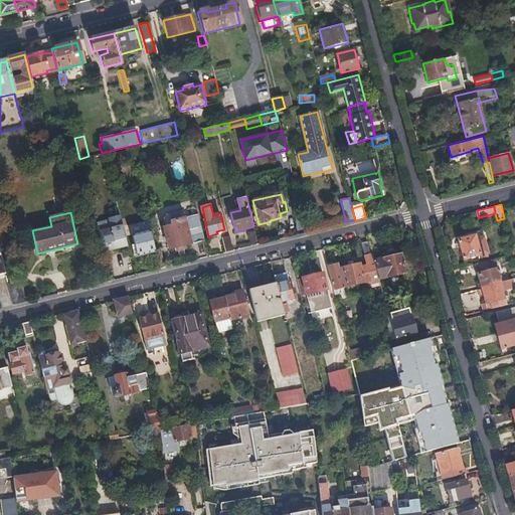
[(195,243),(205,241),(198,215),(188,217),(188,218),(164,224),(170,248),(195,242),(195,243)]
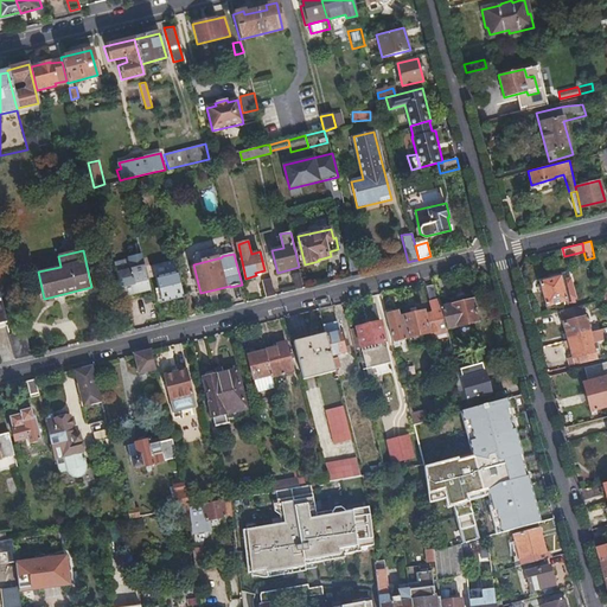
[(152,278),(176,270),(172,259),(148,266),(152,278)]
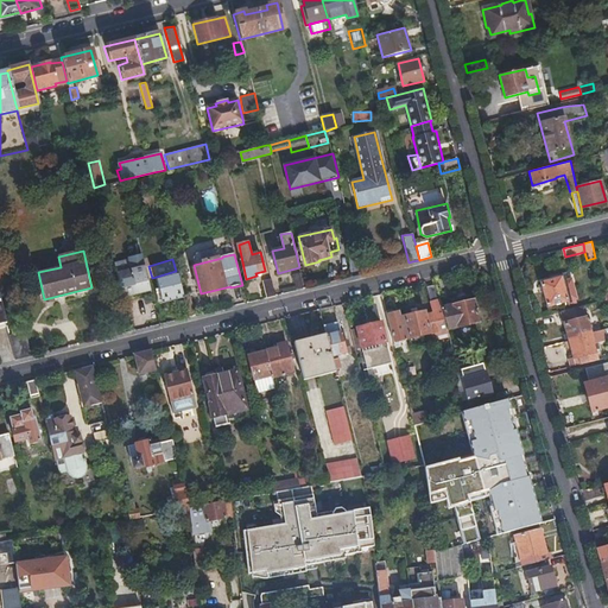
[(119,280),(121,292),(144,286),(139,266),(116,272),(119,280)]
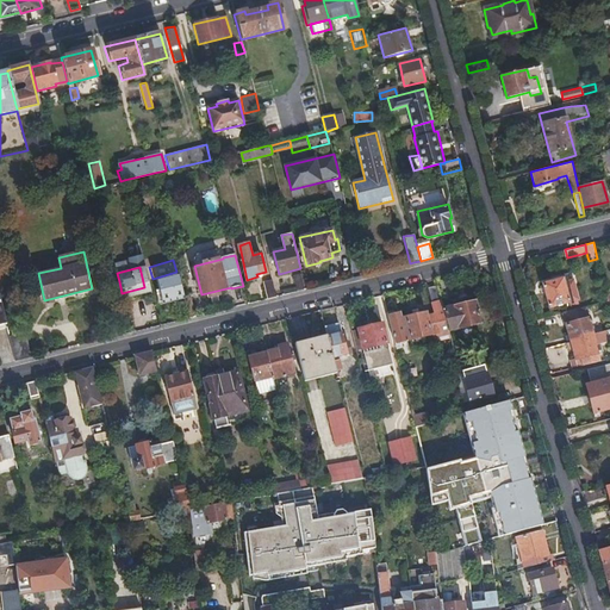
[(174,304),(185,302),(178,273),(157,278),(160,288),(155,288),(157,296),(161,294),(165,303),(173,300),(174,304)]
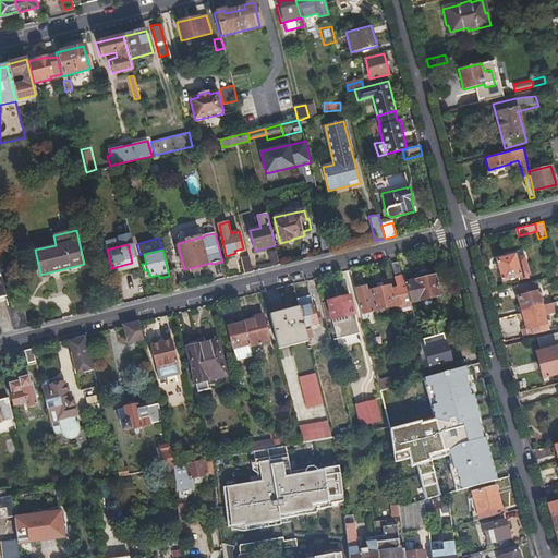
[(271,266),(279,265),(276,251),(269,252),(271,266)]
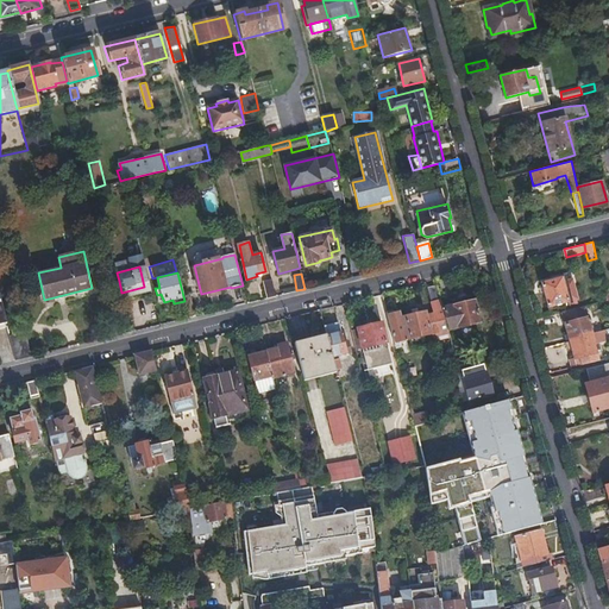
[(559,278),(540,283),(546,309),(567,303),(569,307),(575,306),(573,301),(576,301),(571,281),(573,281),(572,276),(570,274),(559,276),(559,278)]
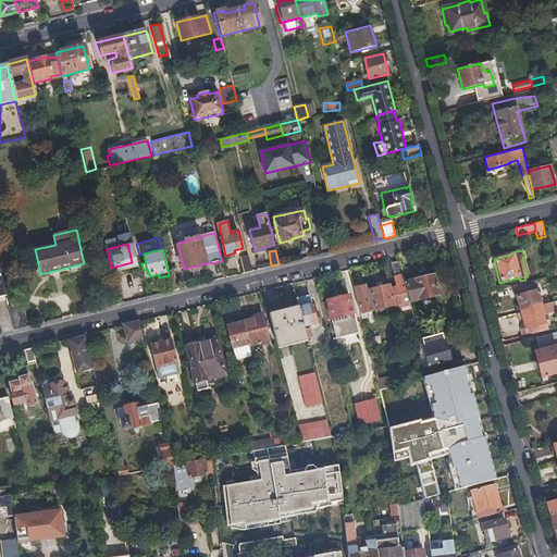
[(252,270),(249,256),(240,257),(244,272),(252,270)]
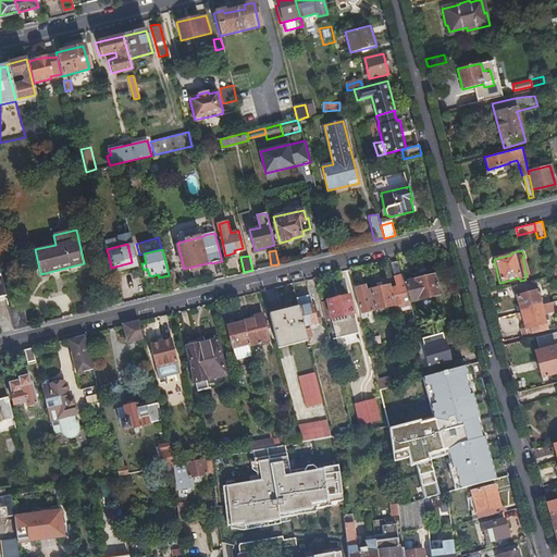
[(366,286),(355,289),(360,313),(410,301),(406,282),(400,261),(392,263),(395,276),(398,276),(399,280),(396,281),(398,291),(392,293),(391,286),(367,292),(366,286)]
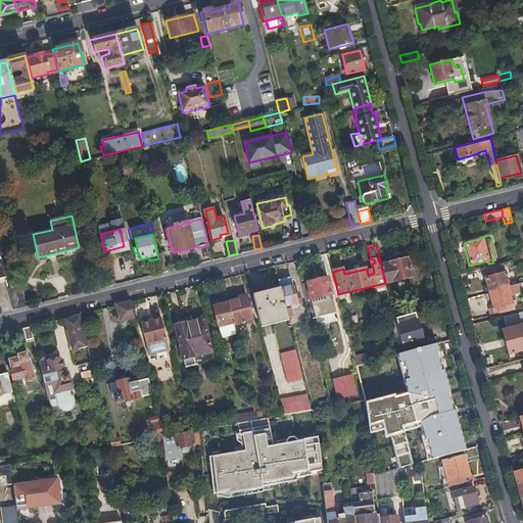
[(381,265),(385,283),(411,277),(406,254),(388,258),(389,263),(381,265)]
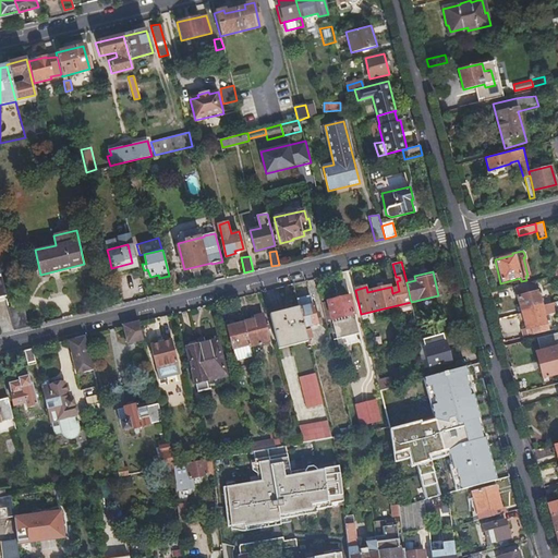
[(536,281),(514,287),(521,313),(544,307),(543,306),(536,281)]
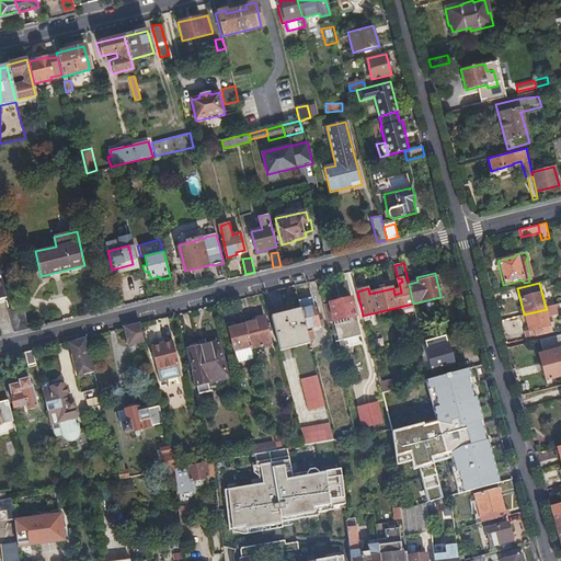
[(560,304),(560,298),(557,290),(548,293),(556,306),(560,304)]
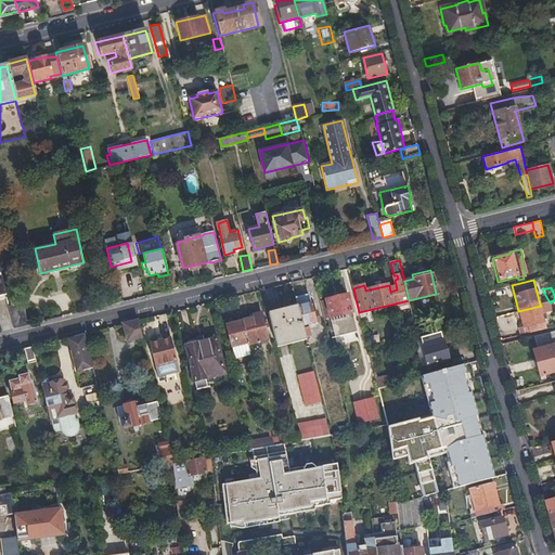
[(296,298),(298,307),(302,325),(320,322),(317,311),(313,312),(309,295),(296,298)]
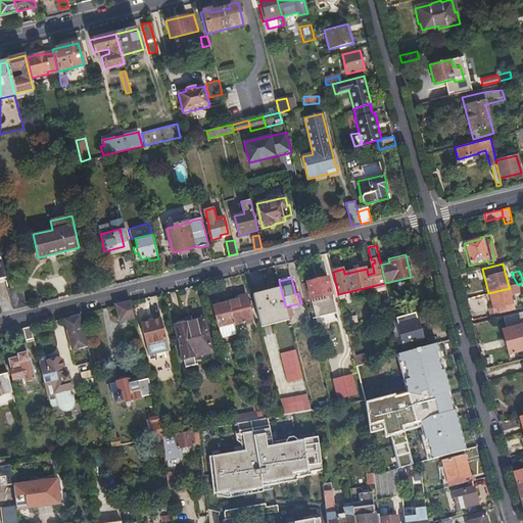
[(327,278),(301,284),(305,301),(311,300),(317,326),(338,321),(333,297),(329,298),(328,295),(332,294),(327,278)]
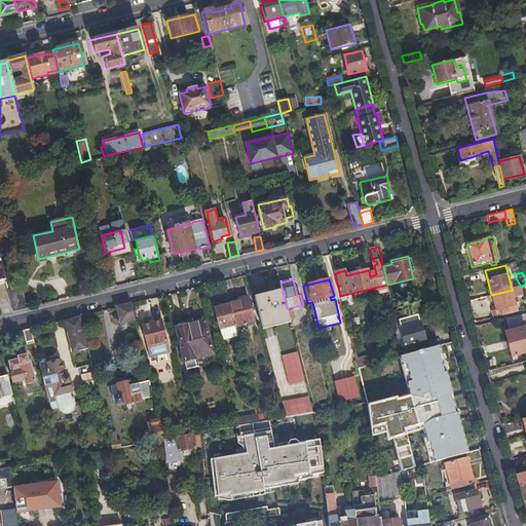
[(513,290),(491,295),(497,316),(519,311),(513,290)]
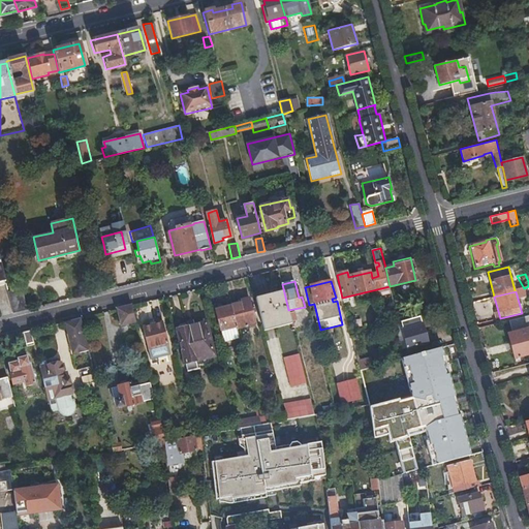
[(284,292),(256,299),(262,324),(290,317),(289,313),(288,310),(284,292)]
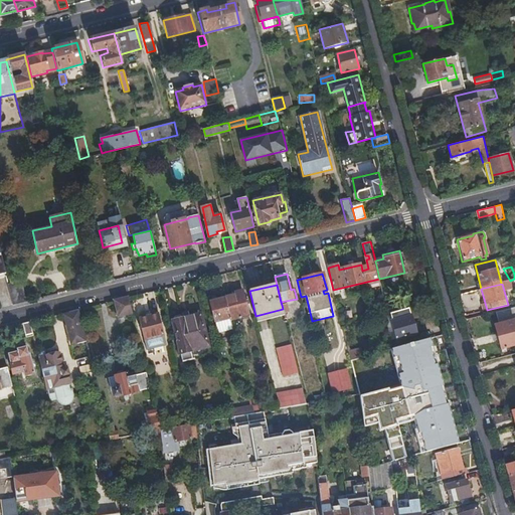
[(233,295),(225,297),(231,320),(248,316),(243,291),(233,293),(233,295)]
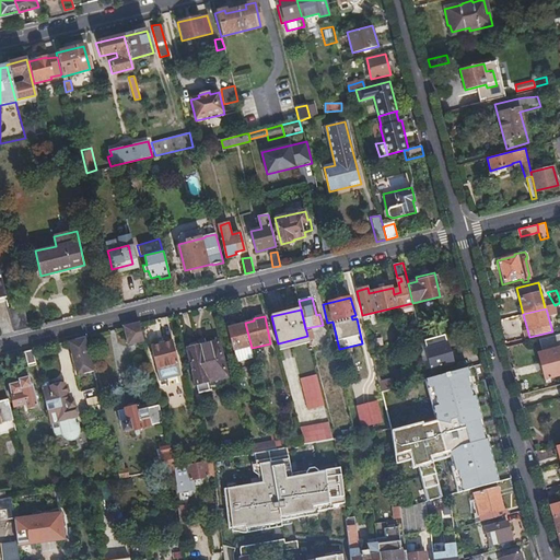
[(139,323),(125,326),(128,343),(143,340),(139,323)]
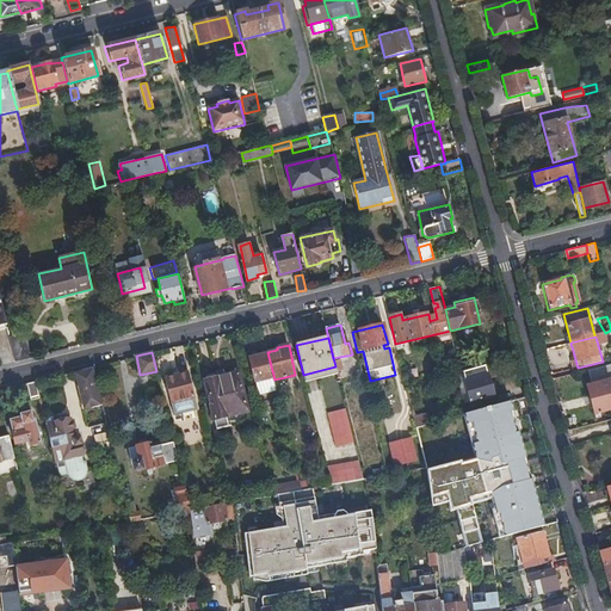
[(275,380),(267,352),(250,356),(259,395),(264,394),(263,390),(276,388),(275,380)]
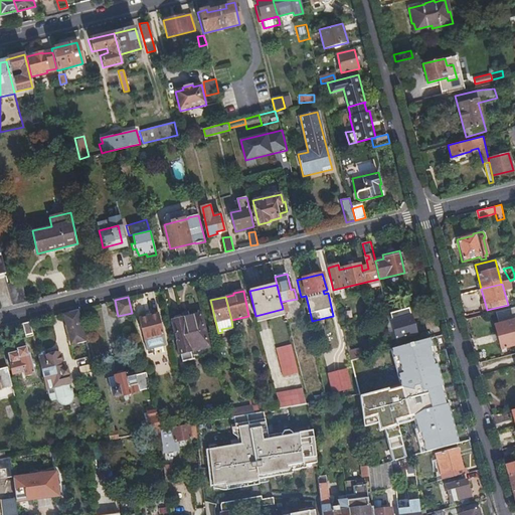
[(388,314),(395,312),(393,302),(392,302),(385,304),(387,310),(388,314)]
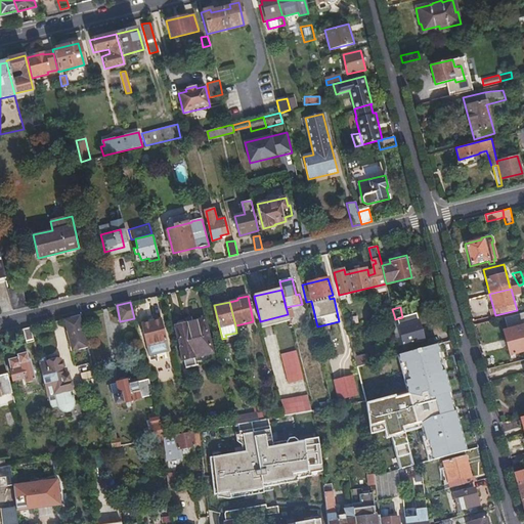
[(423,338),(417,313),(402,317),(395,319),(391,320),(393,329),(399,326),(403,344),(423,338)]
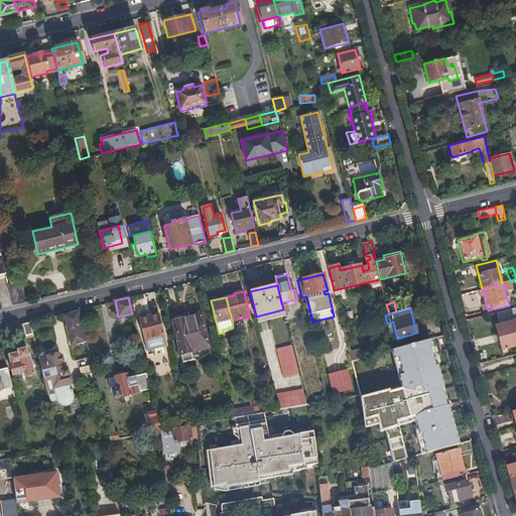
[(80,309),(70,311),(74,329),(84,327),(80,309)]
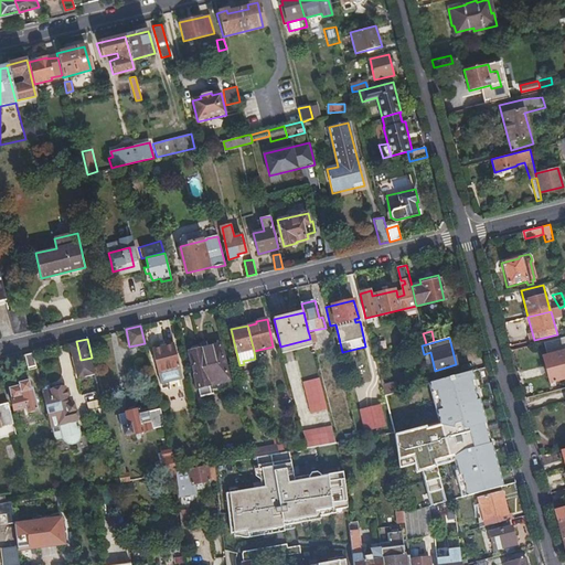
[(152,350),(158,372),(180,366),(173,344),(152,350)]
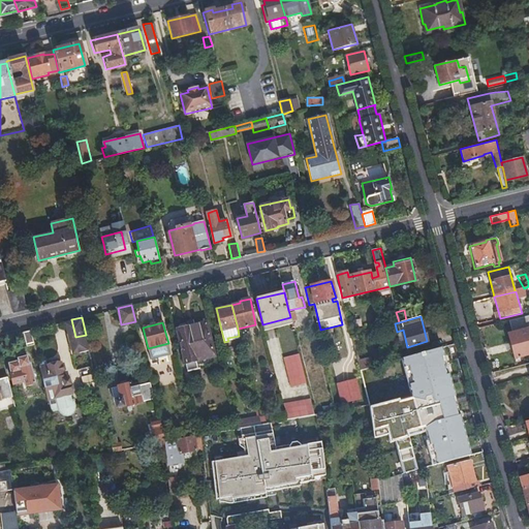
[(177,330),(187,372),(216,365),(206,322),(187,327),(185,323),(179,325),(178,329),(177,330)]
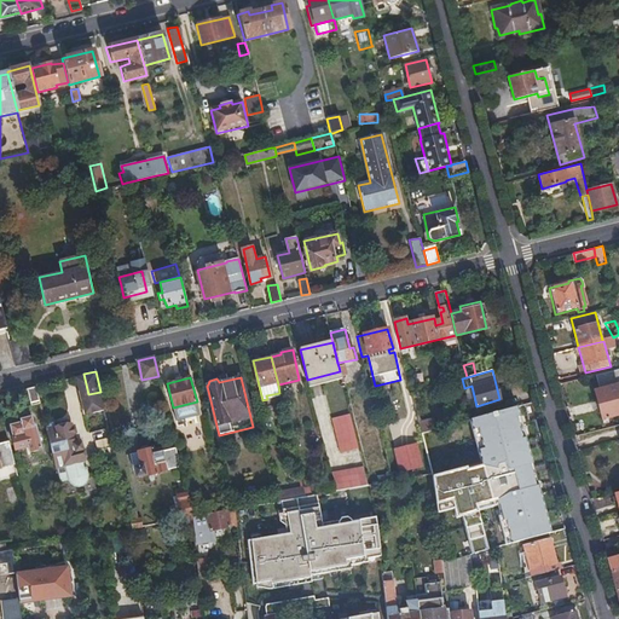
[(618,414),(618,383),(594,391),(602,418),(618,414)]
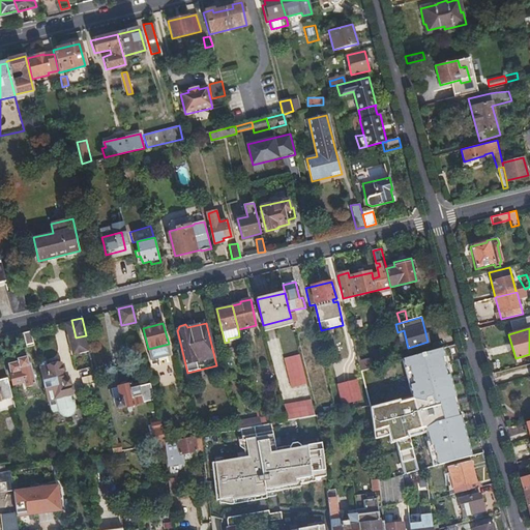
[(30,330),(23,332),(25,344),(33,343),(30,330)]
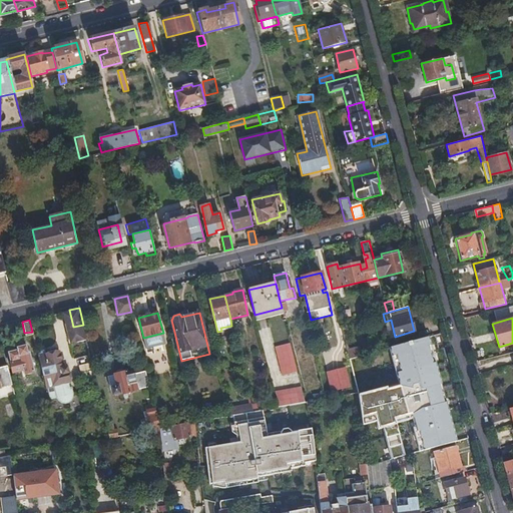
[(347,324),(342,326),(350,360),(359,357),(363,356),(359,347),(353,349),(349,331),(347,324)]
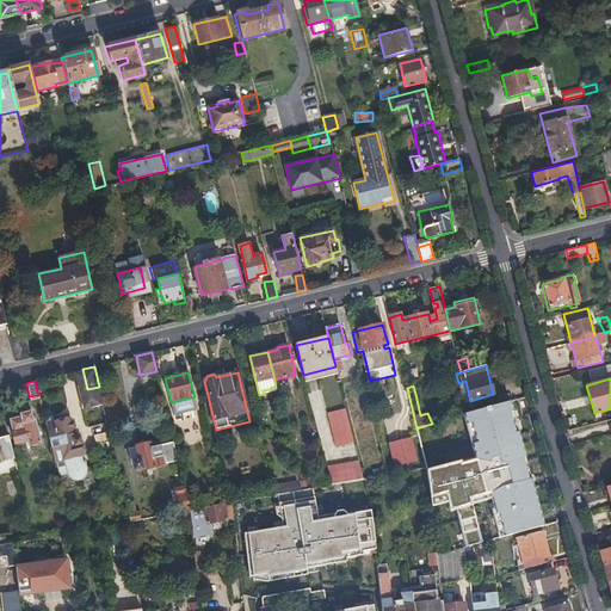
[(523,448),(511,400),(468,409),(480,457),(518,449),(523,448)]
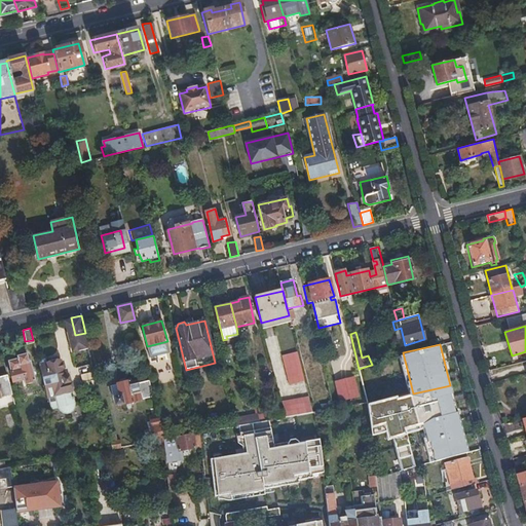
[(23,378),(24,383),(34,380),(30,360),(28,361),(26,352),(16,354),(17,358),(8,360),(11,370),(9,370),(12,380),(23,378)]
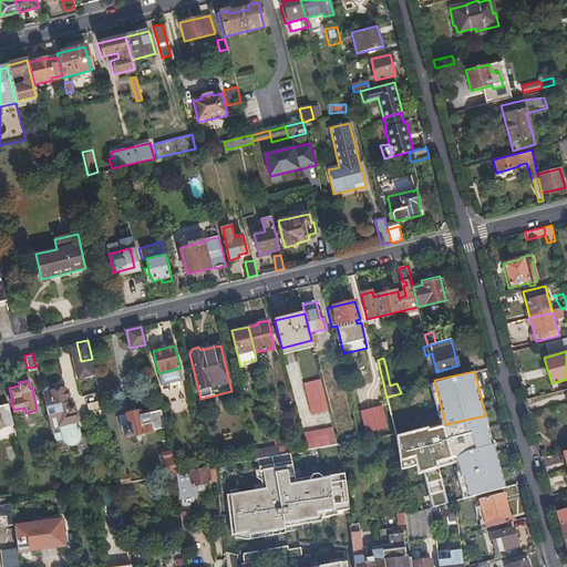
[(312,415),(329,412),(321,380),(305,383),(312,415)]
